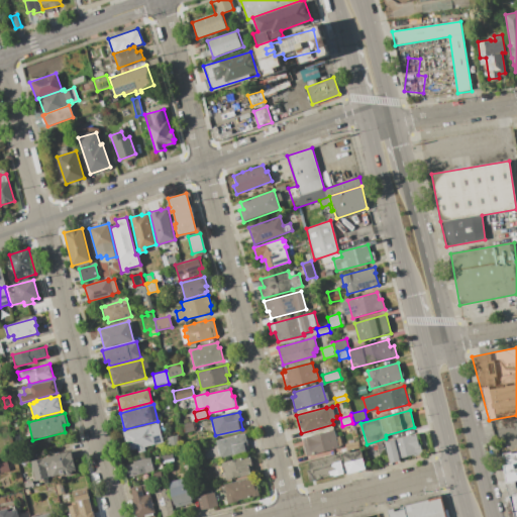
[(192,422),(195,431),(184,434),(181,424),(192,422)]
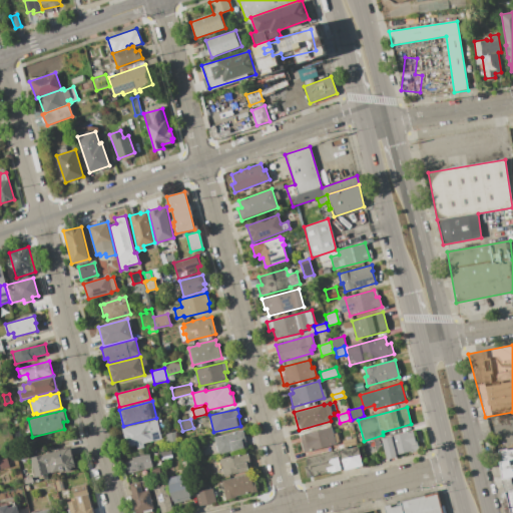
[(156,420),(161,439),(143,444),(144,448),(137,449),(136,446),(127,448),(122,428),(156,420)]
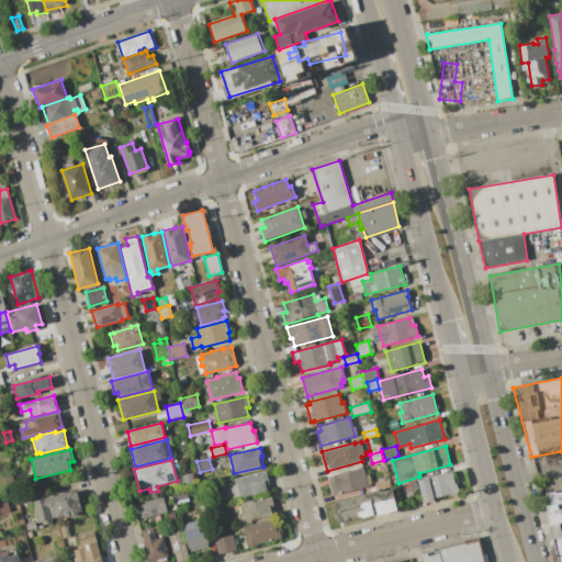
[(363,467),(368,485),(334,495),(328,476),(363,467)]
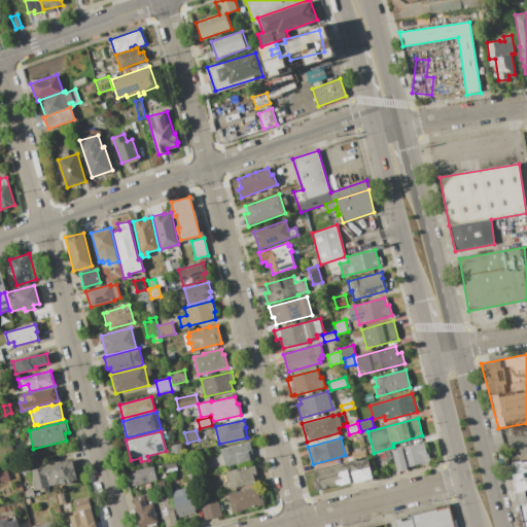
[(248,442),(253,460),(224,467),(220,449),(248,442)]
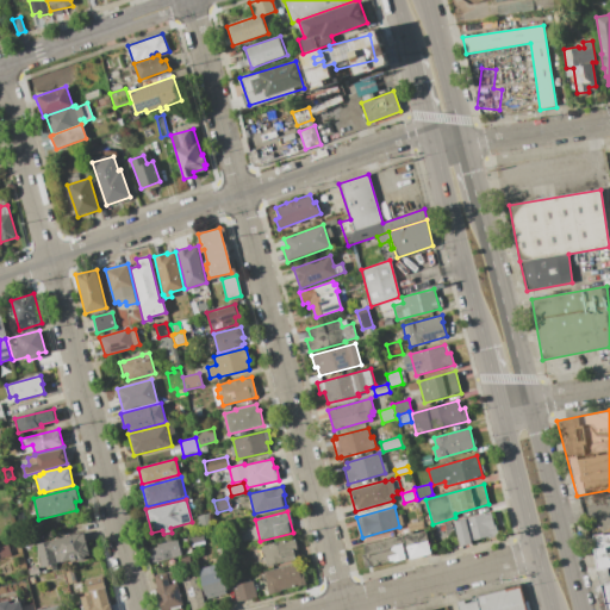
[(466,518),(491,511),(493,523),(496,522),(498,533),(472,541),(466,518)]
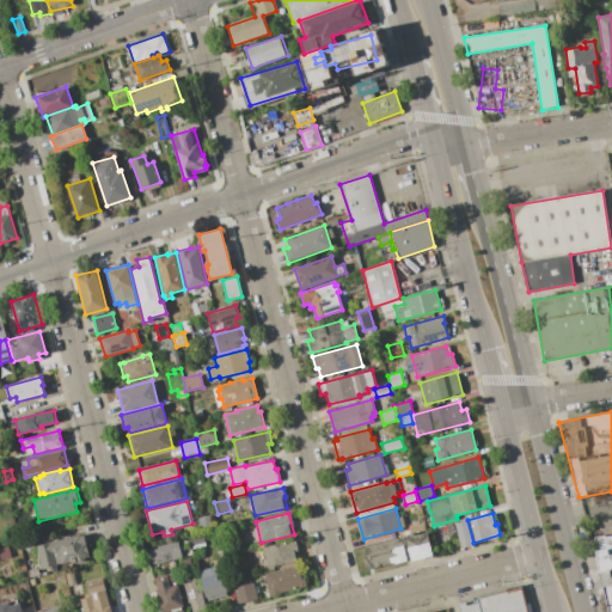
[(209,514),(213,527),(199,531),(196,519),(209,514)]
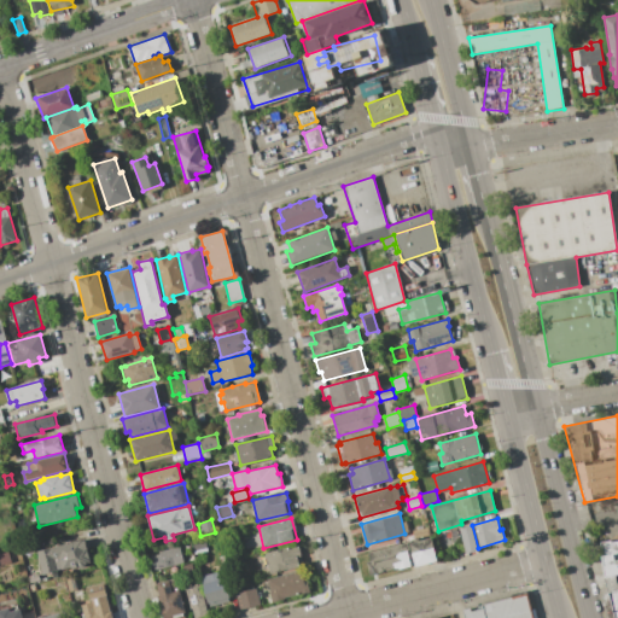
[(472,525),(478,548),(478,551),(466,554),(459,528),(472,525)]
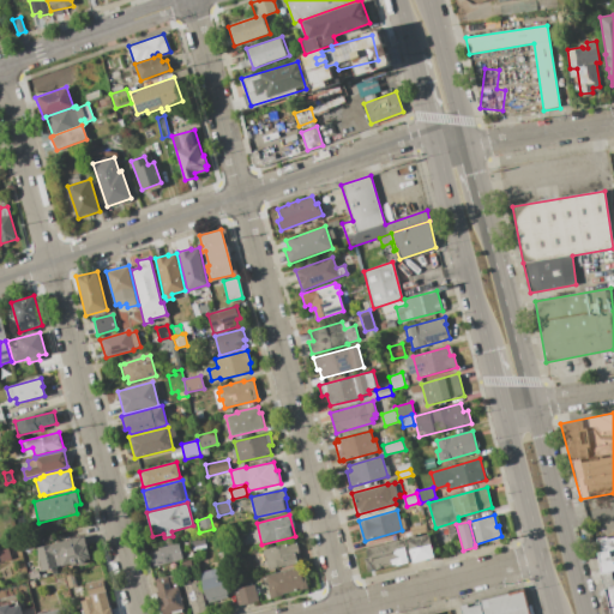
[(426,523),(427,530),(411,535),(409,528),(426,523)]
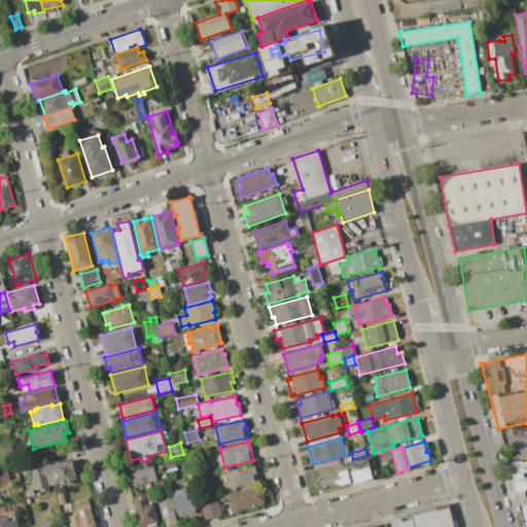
[(349,463),(367,458),(373,479),(354,483),(349,463)]
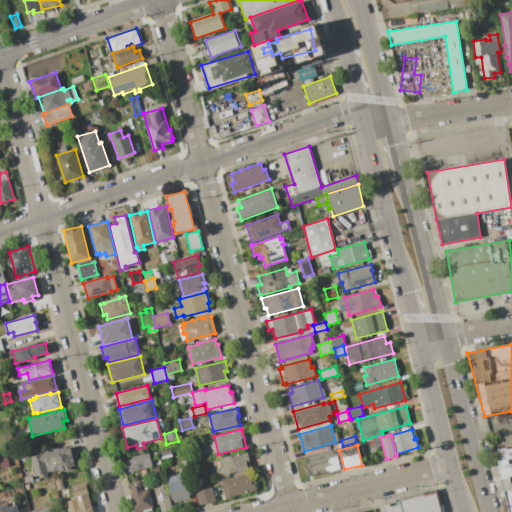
[(70,446),(75,467),(70,468),(71,471),(64,472),(64,470),(59,471),(59,470),(48,473),(49,474),(37,477),(32,456),(70,446)]
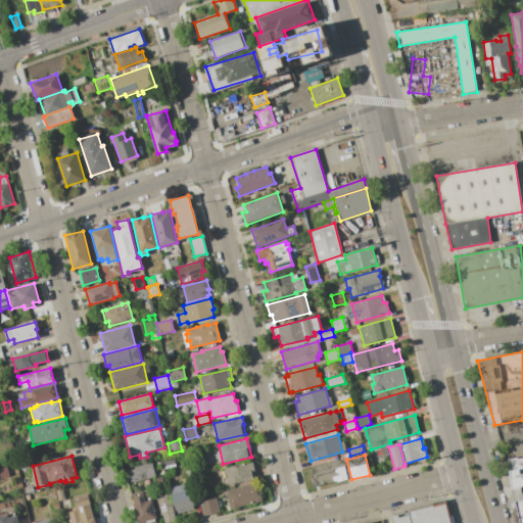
[(522,522),(520,522),(514,503),(511,488),(508,471),(510,470),(508,460),(522,457),(522,522)]
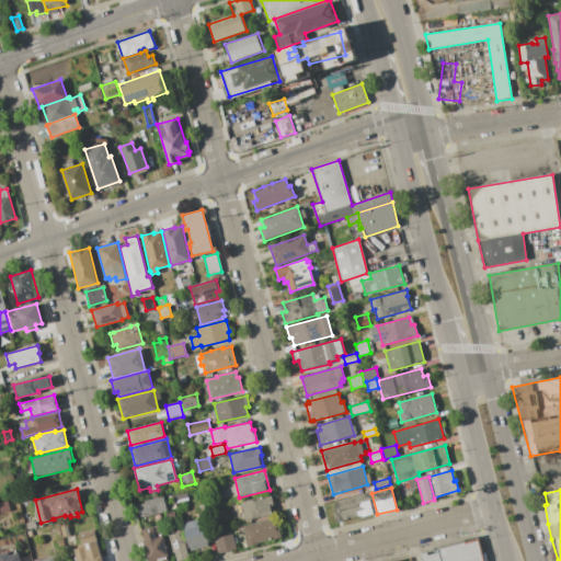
[(370,492),(371,499),(369,500),(373,512),(342,521),(339,508),(336,510),(334,502),(370,492)]
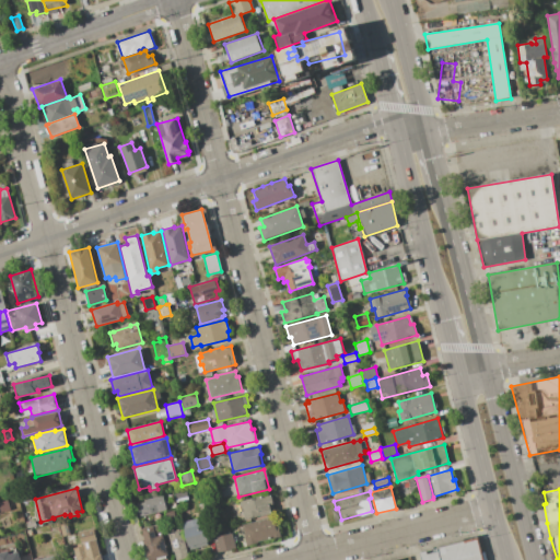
[(163,494),(166,510),(138,517),(135,502),(163,494)]
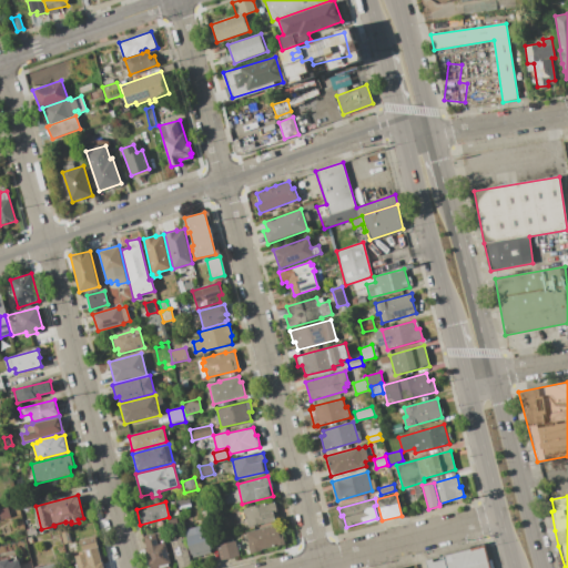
[(243,508),(274,501),(277,511),(273,513),(275,521),(247,527),(243,508)]
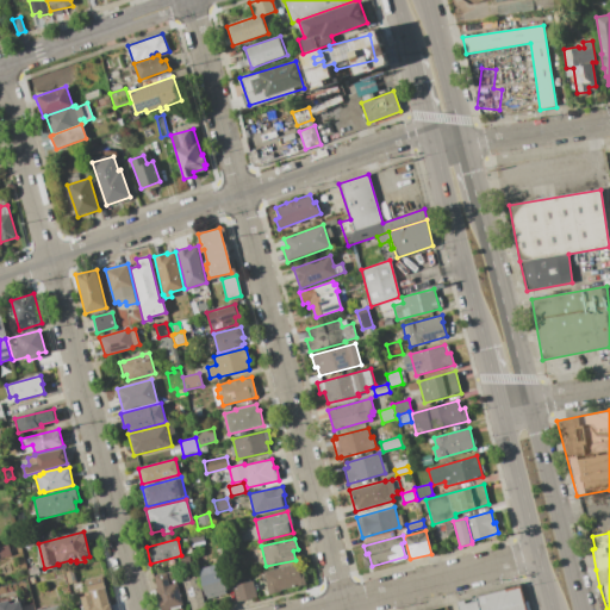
[(0,552),(0,546),(8,545),(12,555),(1,558),(0,552)]
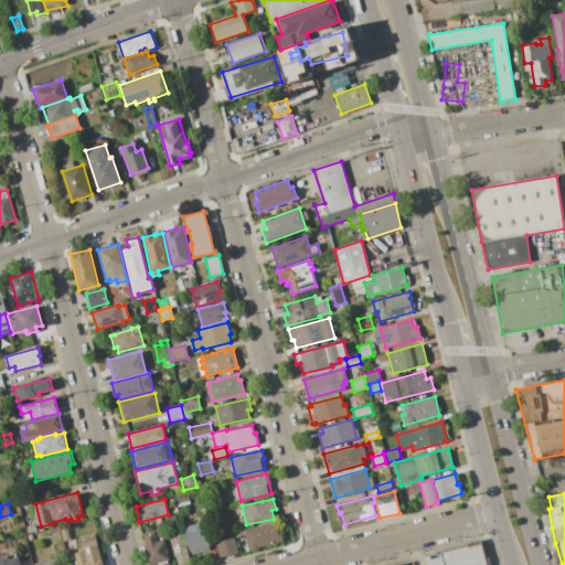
[(176,515),(178,523),(169,526),(167,518),(176,515)]
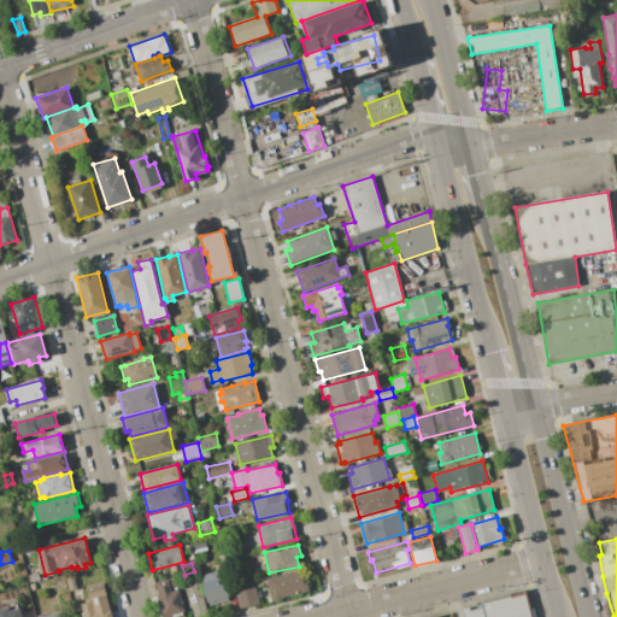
[(266,579),(303,569),(309,591),(272,600),(266,579)]
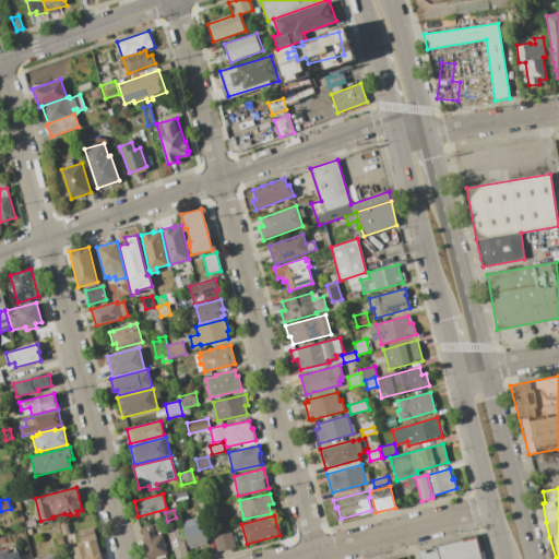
[(182,521),(201,516),(207,540),(206,540),(206,545),(190,548),(189,545),(188,546),(182,521)]
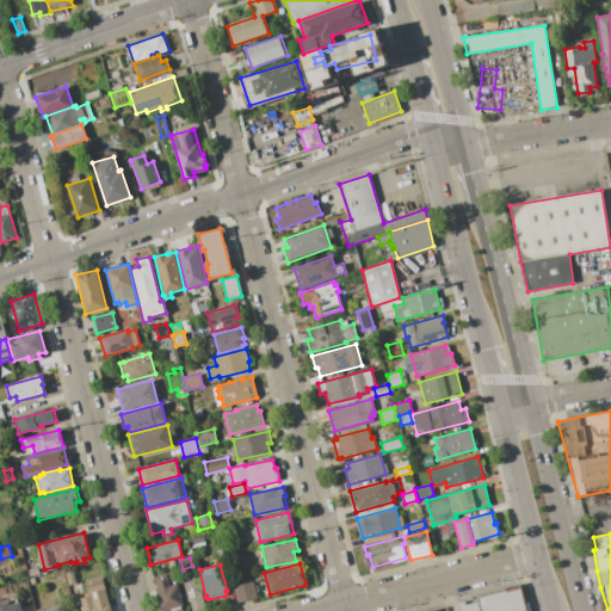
[(38,567),(41,574),(30,576),(28,569),(38,567)]
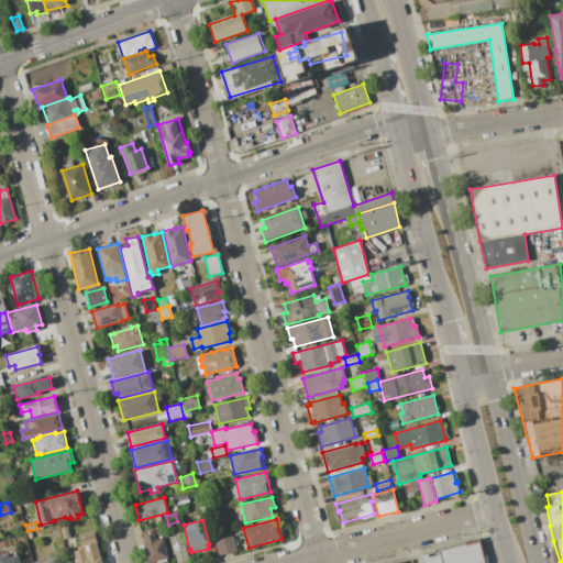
[(168,558),(148,562),(144,542),(145,542),(143,531),(154,528),(157,539),(164,538),(168,558)]
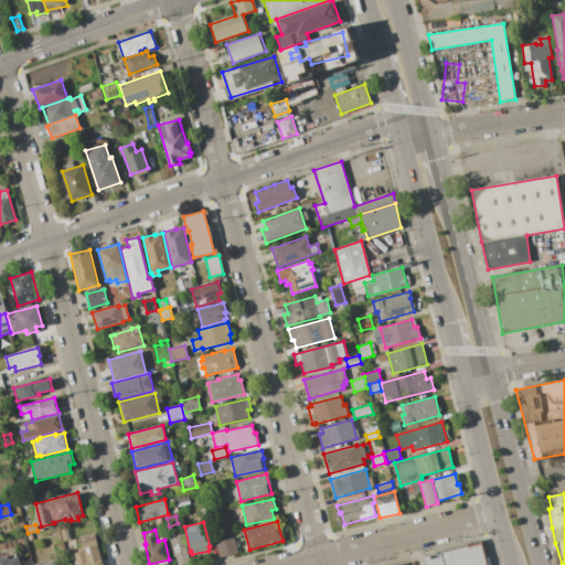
[(103,564),(77,564),(74,553),(84,551),(84,548),(83,548),(80,536),(95,532),(103,564)]
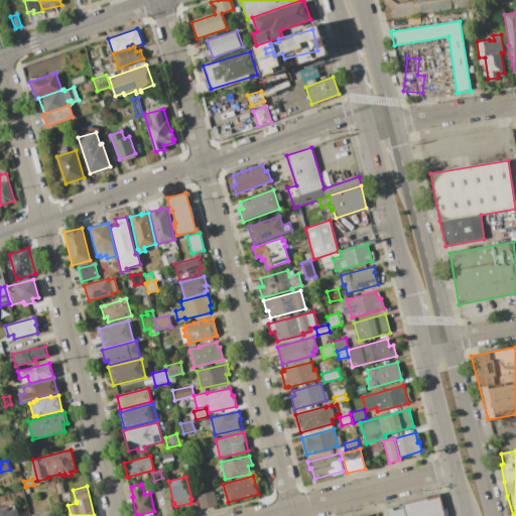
[(167,488),(173,514),(162,515),(160,508),(158,509),(154,491),(167,488)]
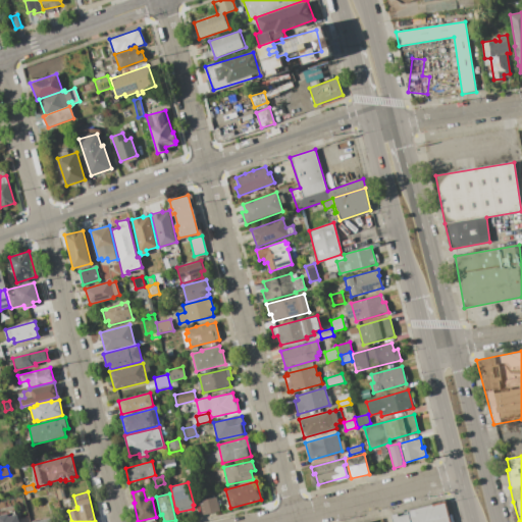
[(216,497),(219,510),(203,515),(199,501),(216,497)]
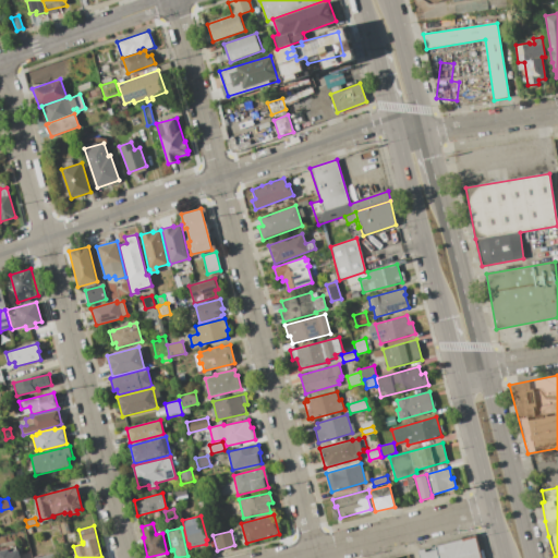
[(482,557),(419,557),(417,552),(424,549),(425,553),(436,549),(435,546),(476,536),(482,557)]
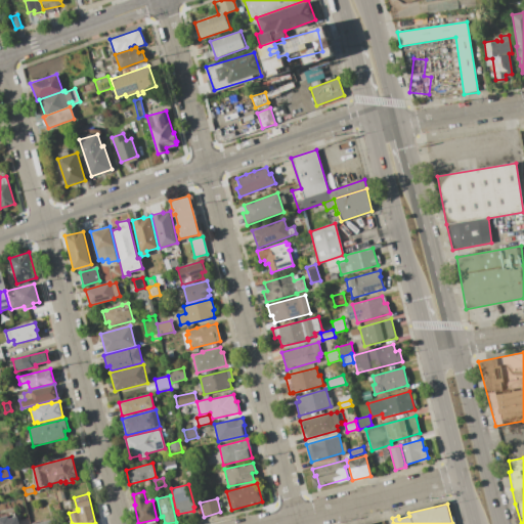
[(0,518),(0,523),(17,523),(15,514),(0,518)]
